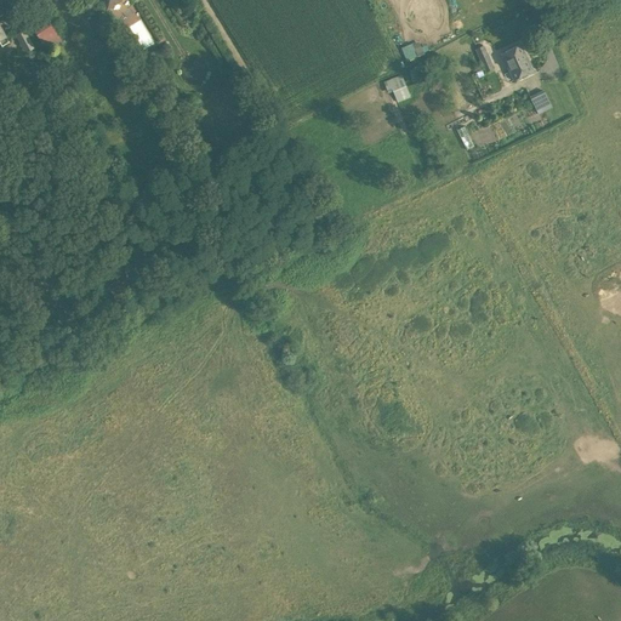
[(95,0),(90,0),(79,7),(86,20),(102,10),(95,0)]
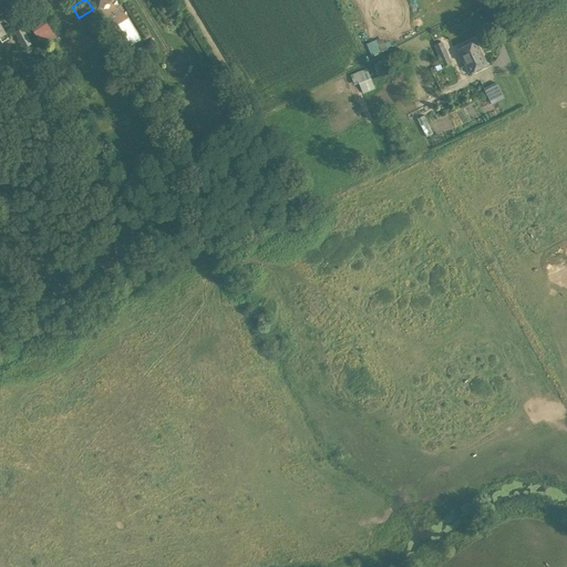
[(43,17),(29,26),(42,47),(57,38),(43,17)]
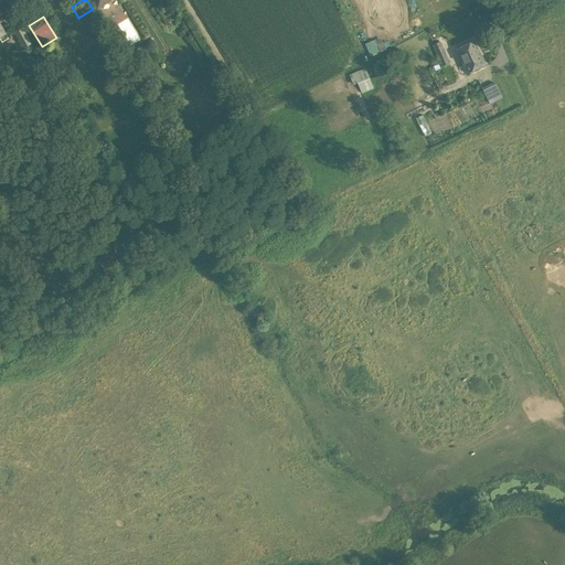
[(130,44),(140,39),(128,18),(118,23),(130,44)]
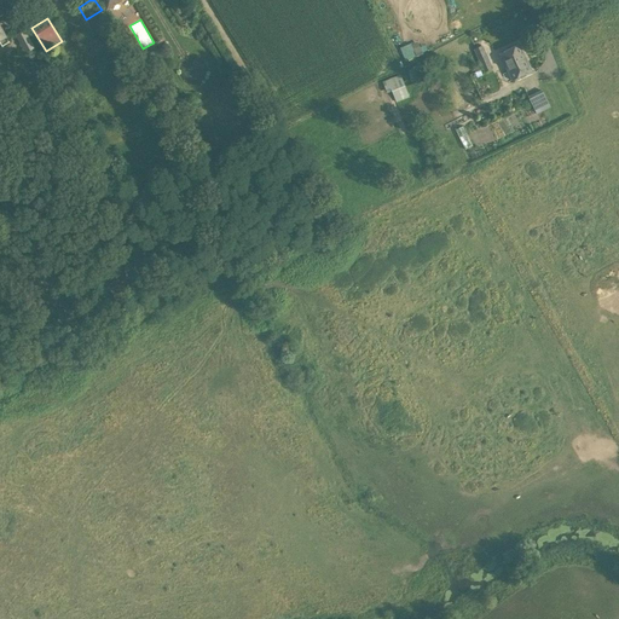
[(15,35),(25,53),(35,47),(24,30),(15,35)]
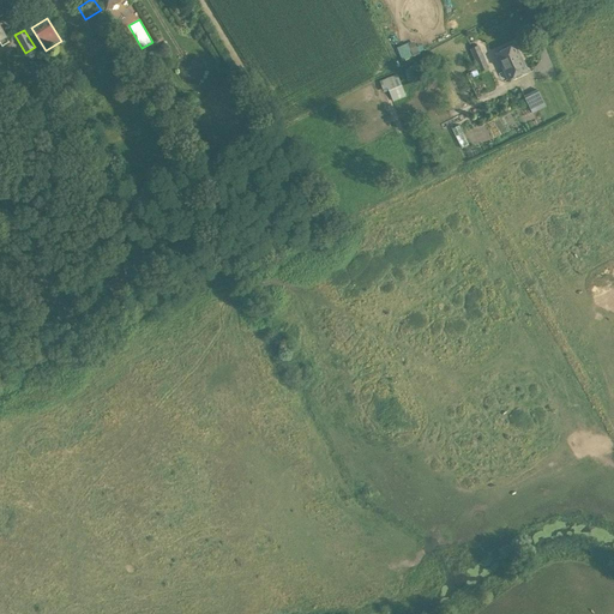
[(495,53),(507,79),(528,71),(515,44),(495,53)]
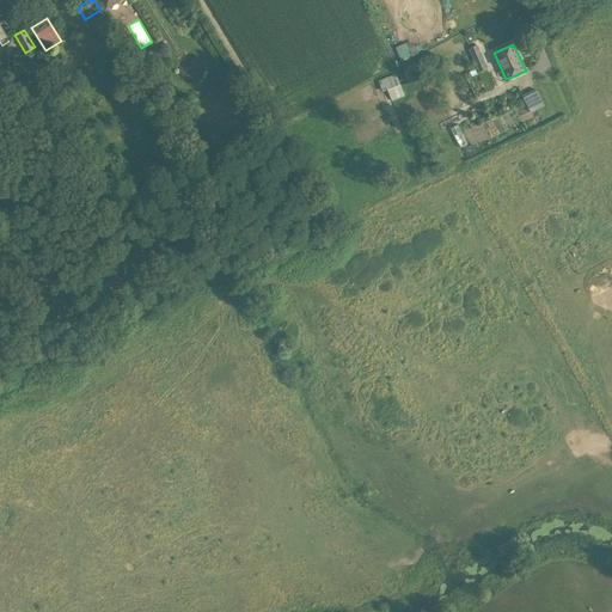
[(469,49),(478,71),(487,67),(477,46),(469,49)]
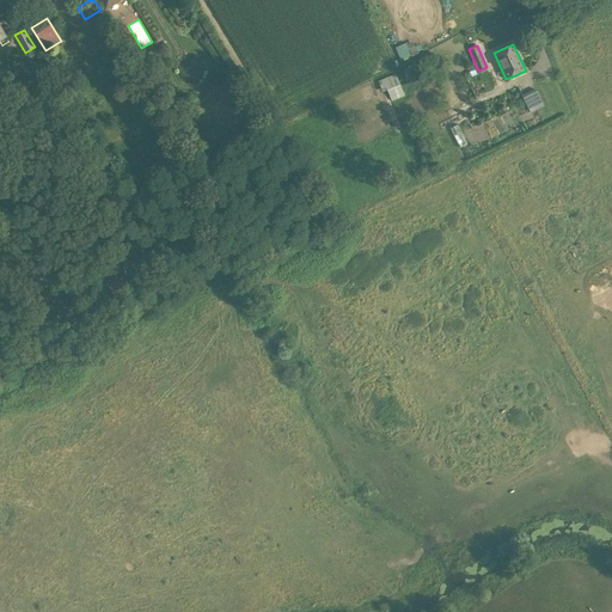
[(410,67),(404,71),(409,81),(415,78),(410,67)]
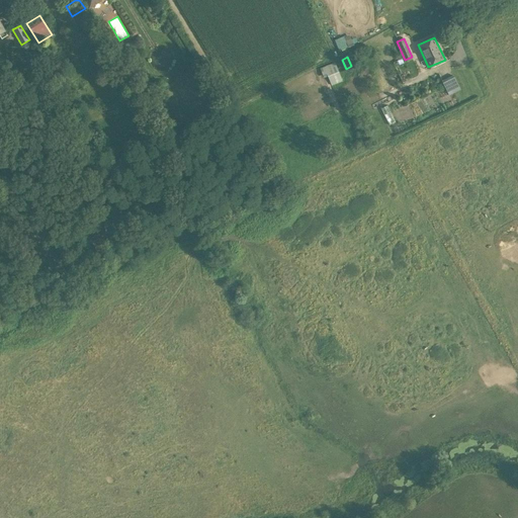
[(315,71),(324,90),(340,83),(332,64),(315,71)]
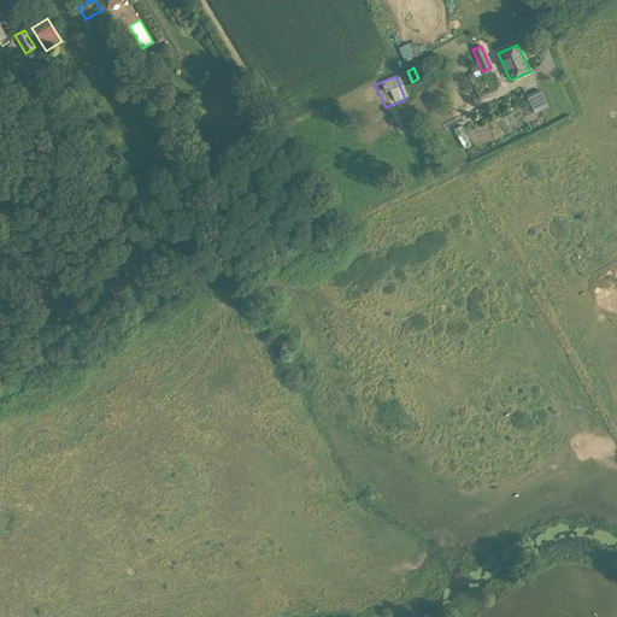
[(219,78),(211,83),(215,90),(223,84),(219,78)]
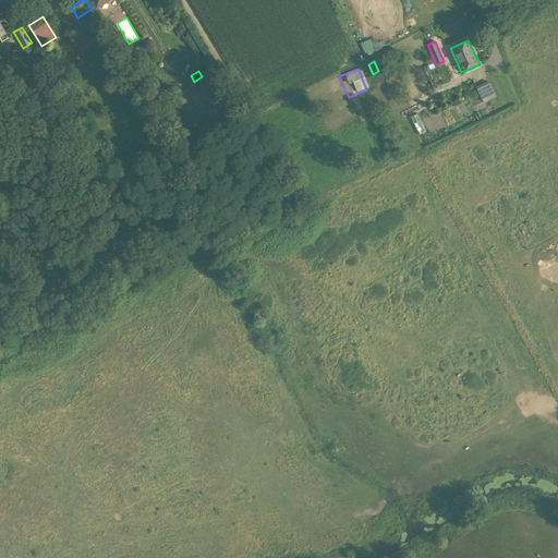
[(476,87),(484,102),(495,96),(487,81),(476,87)]
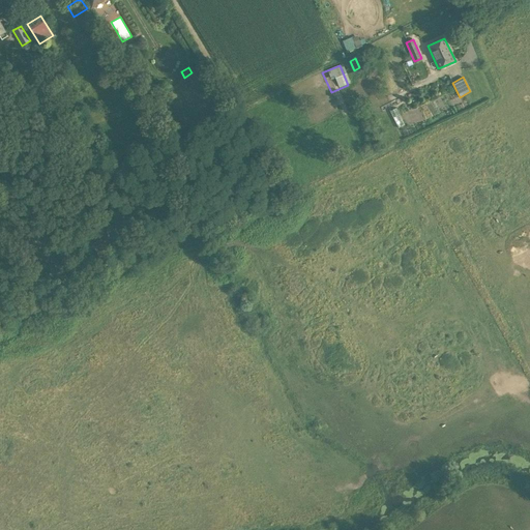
[(389,111),(399,127),(406,123),(396,107),(389,111)]
